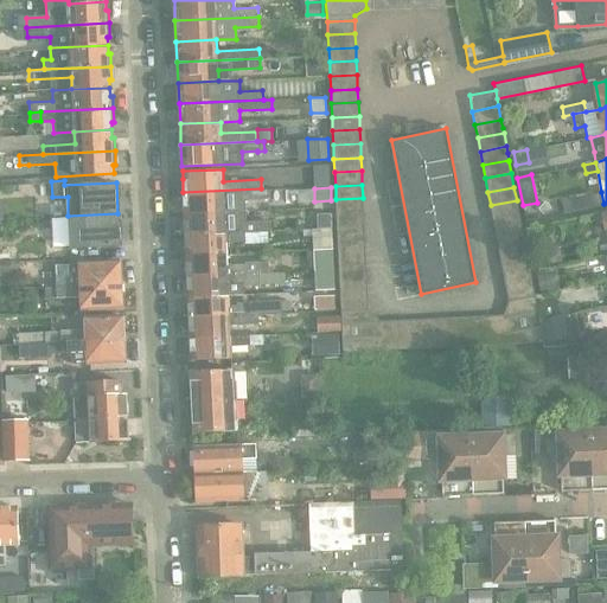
[(261,188),(183,192),(184,213),(243,211),(243,199),(267,198),(267,188),(261,188)]
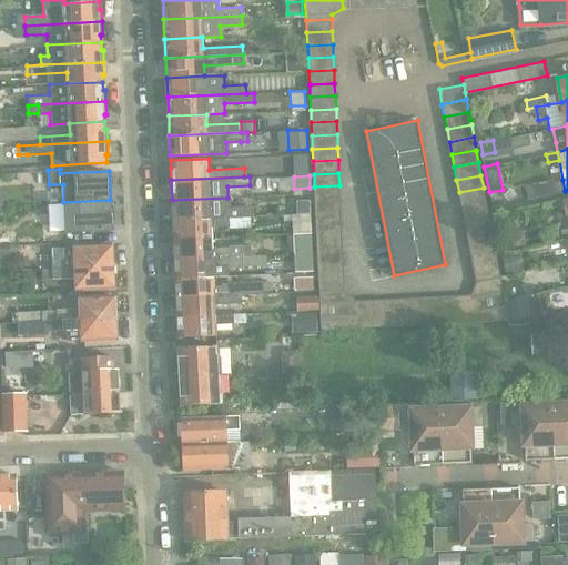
[(563,180),(526,187),(528,199),(565,191),(563,180)]
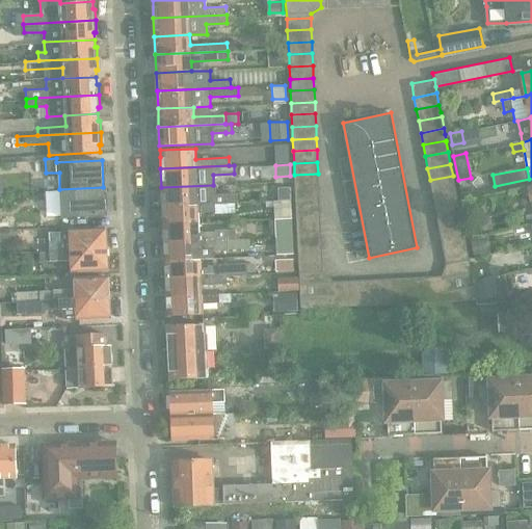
[(318,186),(318,174),(294,175),(295,187),(318,186)]
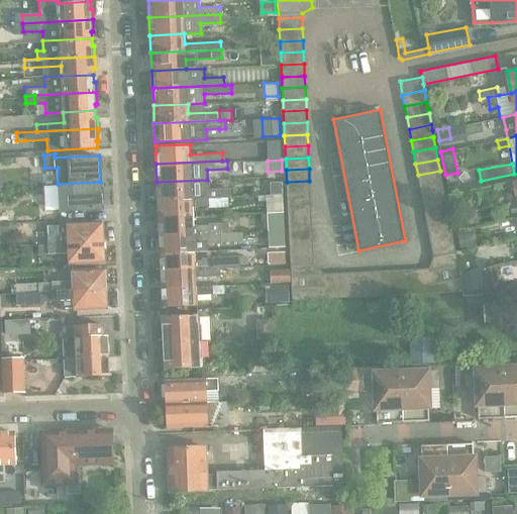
[(442,182),(440,171),(418,175),(420,187),(442,182)]
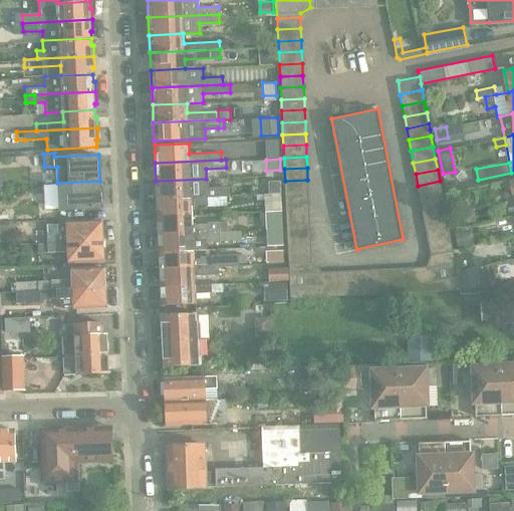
[(266,178),(267,193),(281,193),(280,178),(266,178)]
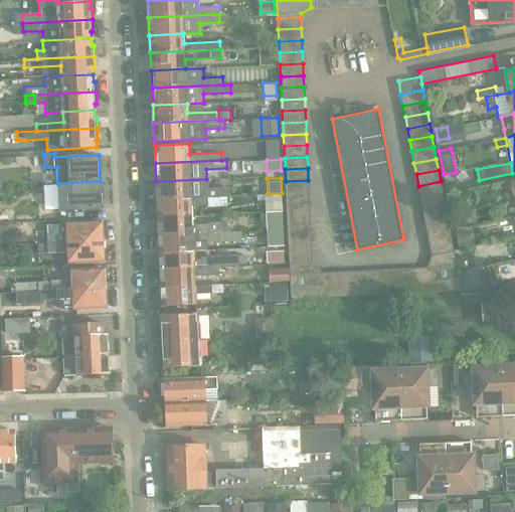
[(206,179),(156,181),(157,199),(218,196),(227,195),(226,185),(217,186),(217,187),(207,188),(206,179)]
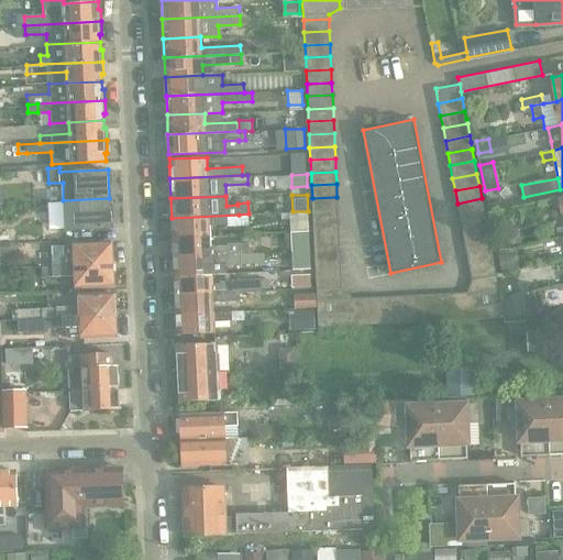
[(338,209),(337,197),(312,198),(312,210),(338,209)]
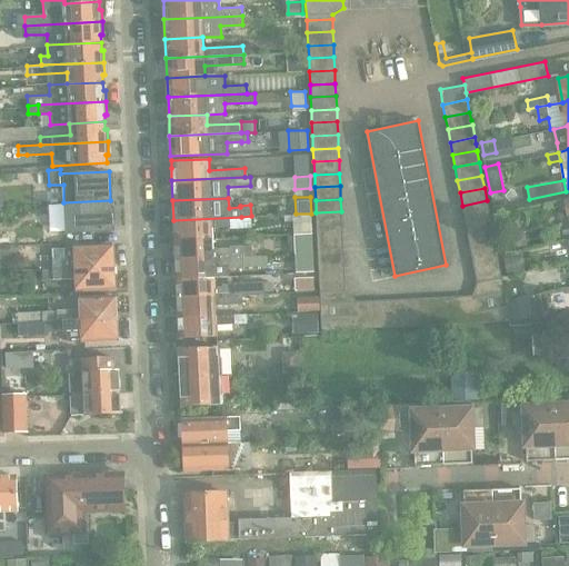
[(112,229),(110,200),(63,202),(66,231),(112,229)]
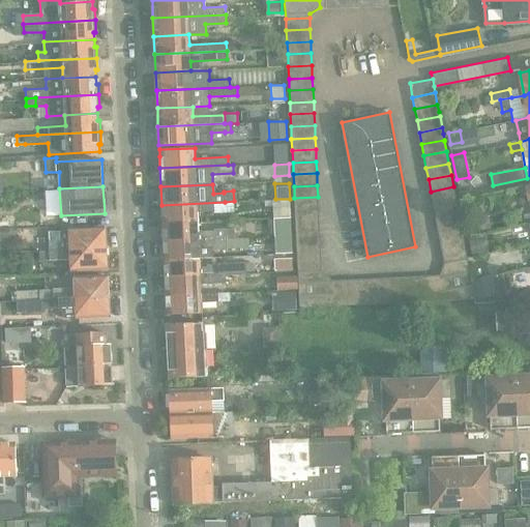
[(455,199),(453,186),(431,192),(433,203),(455,199)]
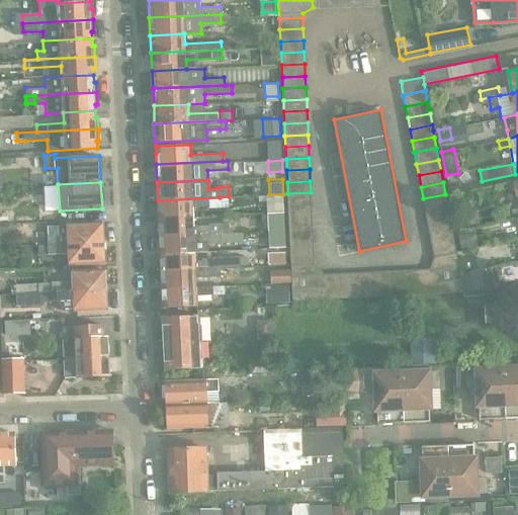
[(311,204),(311,192),(287,193),(288,205),(311,204)]
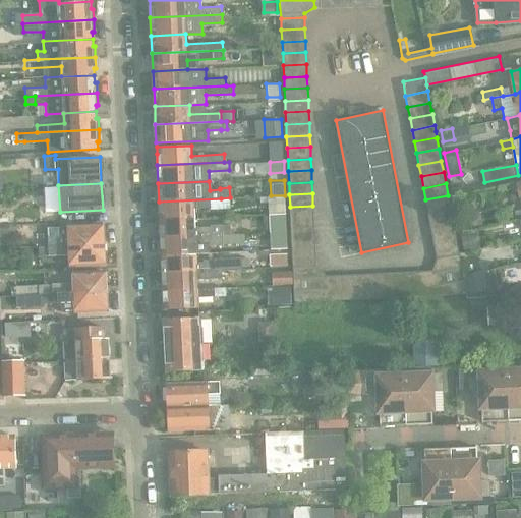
[(450,207),(448,195),(425,199),(427,211),(450,207)]
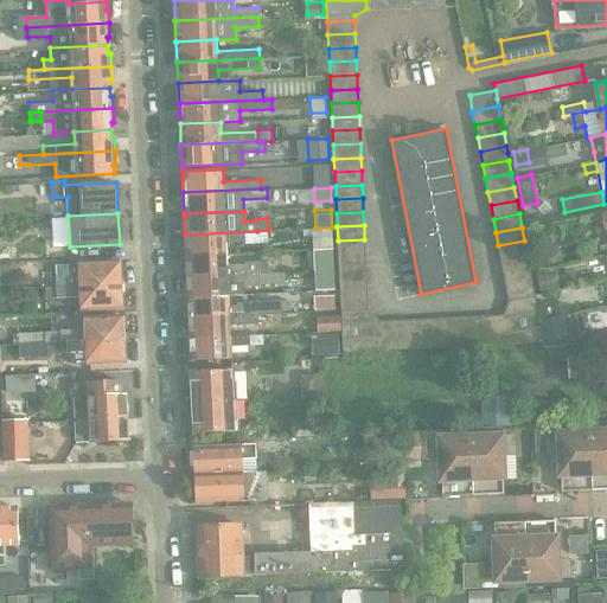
[(227,252),(225,242),(257,239),(257,231),(185,235),(186,255),(227,252)]
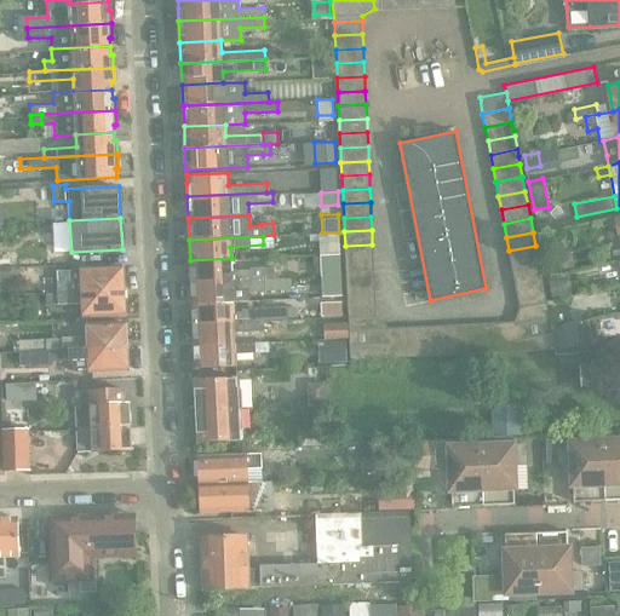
[(373,259),(372,245),(345,246),(345,260),(373,259)]
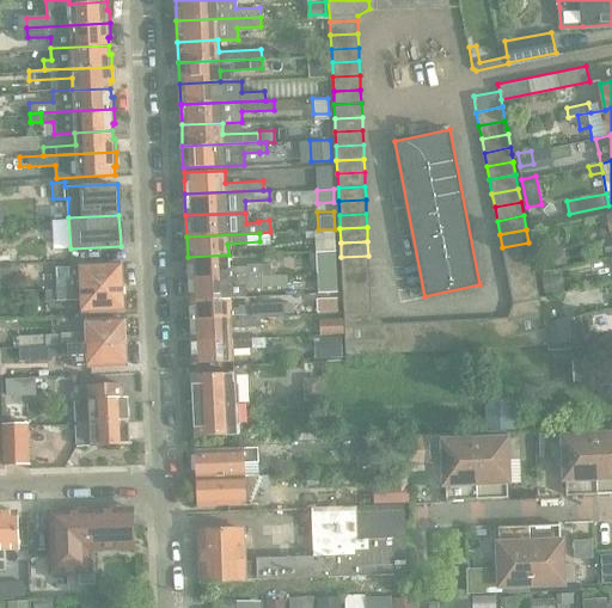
[(532,257),(528,243),(502,247),(505,262),(532,257)]
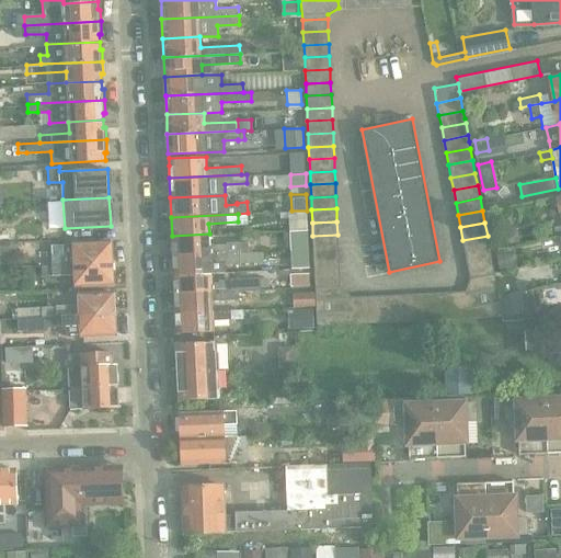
[(249,251),(248,241),(239,241),(239,242),(209,245),(209,234),(172,236),(173,255),(249,251)]
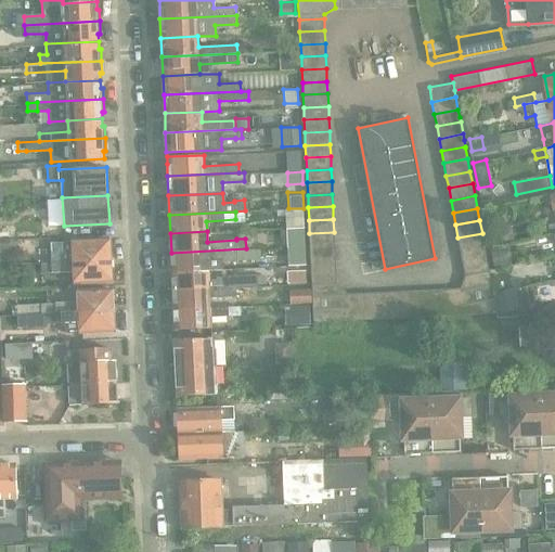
[(334,244),(334,232),(309,233),(310,245),(334,244)]
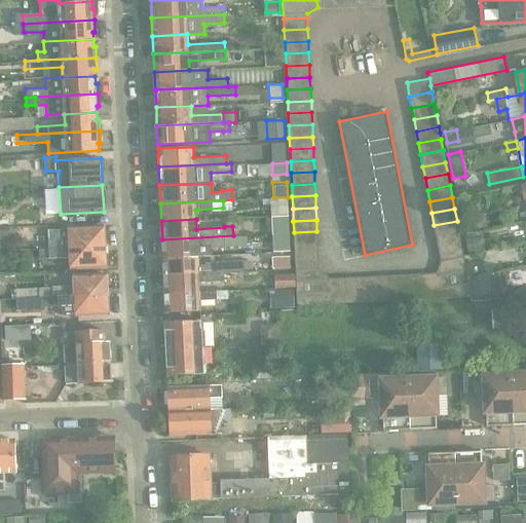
[(276,233),(289,233),(290,233),(289,221),(276,221),(276,233)]
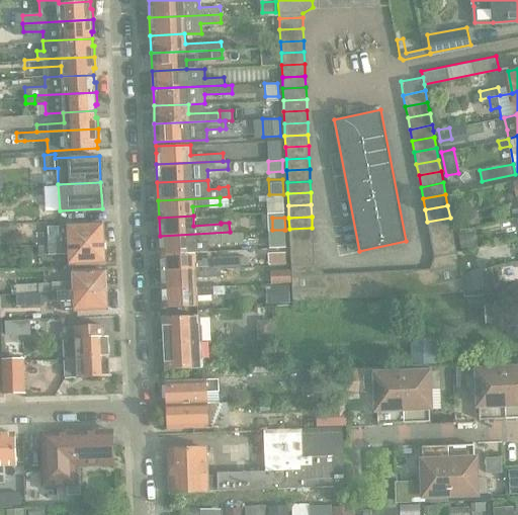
[(452,229),(450,218),(427,222),(430,233),(452,229)]
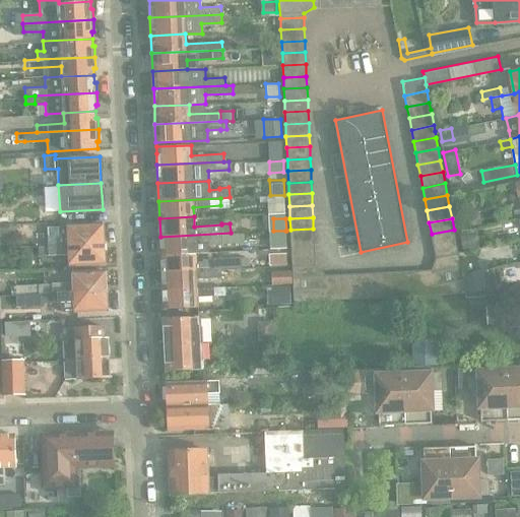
[(104,243),(103,223),(48,225),(48,245),(104,243)]
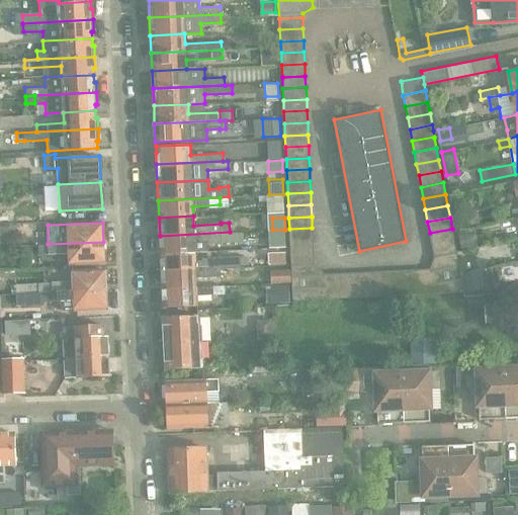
[(313,240),(312,228),(289,229),(289,241),(313,240)]
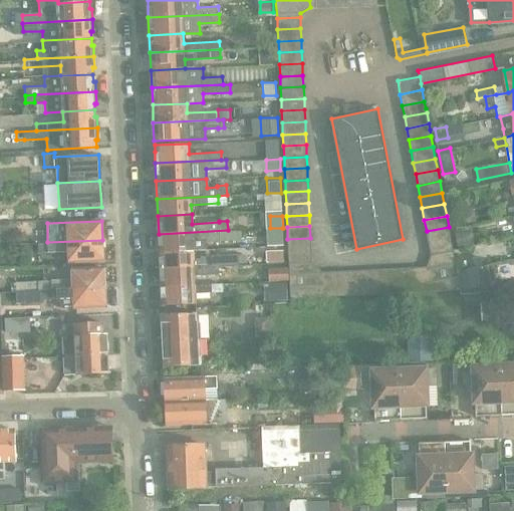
[(451,238),(449,227),(427,231),(429,243),(451,238)]
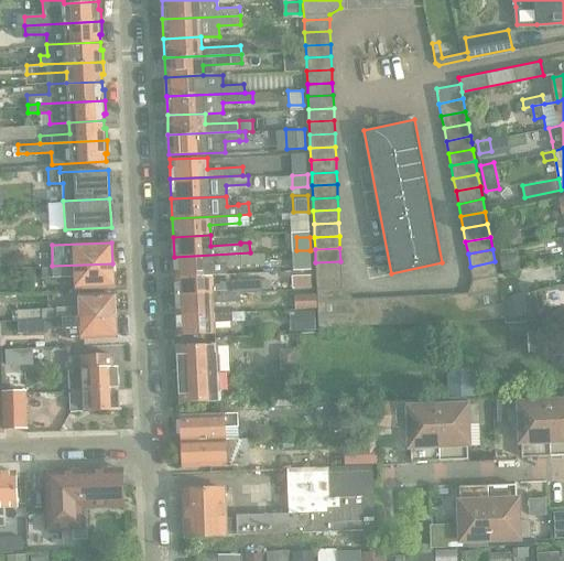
[(520,268),(517,249),(499,252),(502,271),(520,268)]
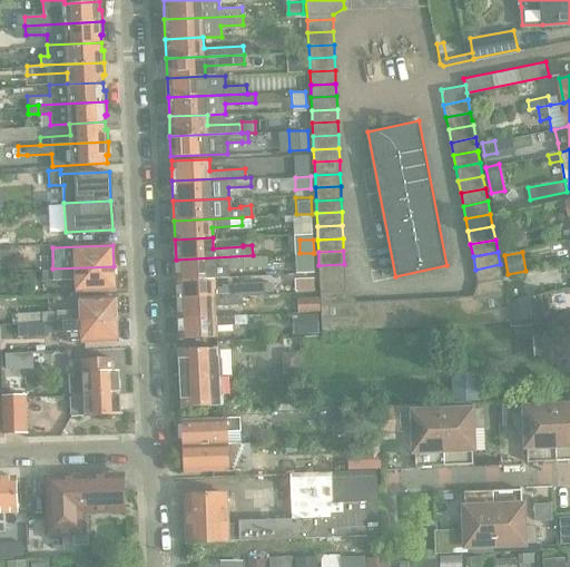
[(313,269),(313,253),(300,253),(295,253),(295,270),(313,269)]
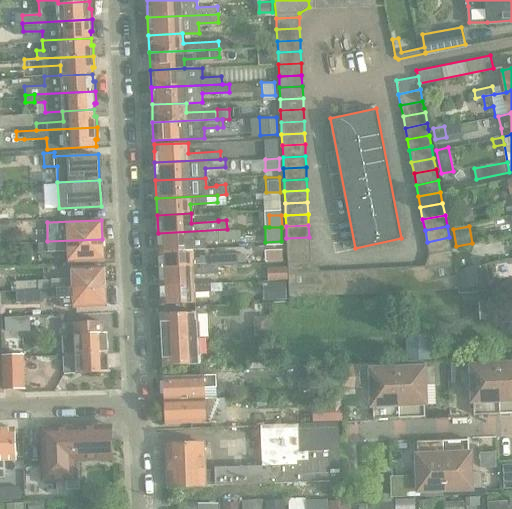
[(192,248),(192,239),(237,237),(236,229),(227,229),(158,233),(158,249),(192,248)]
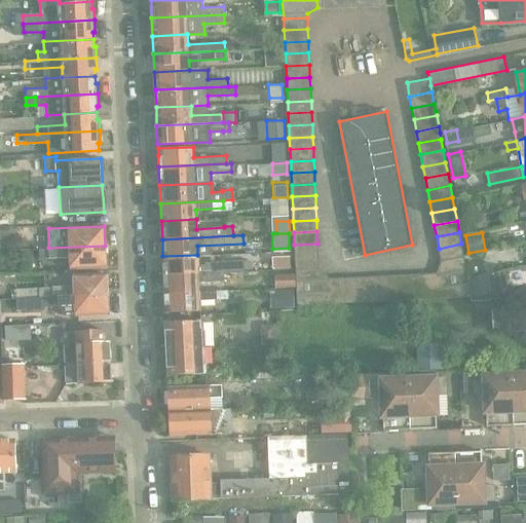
[(317,255),(317,244),(294,245),(295,256),(317,255)]
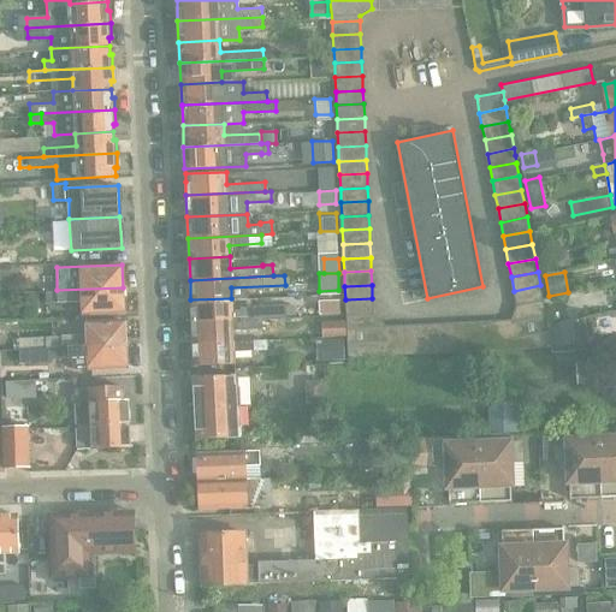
[(543,299),(540,285),(514,291),(516,304),(543,299)]
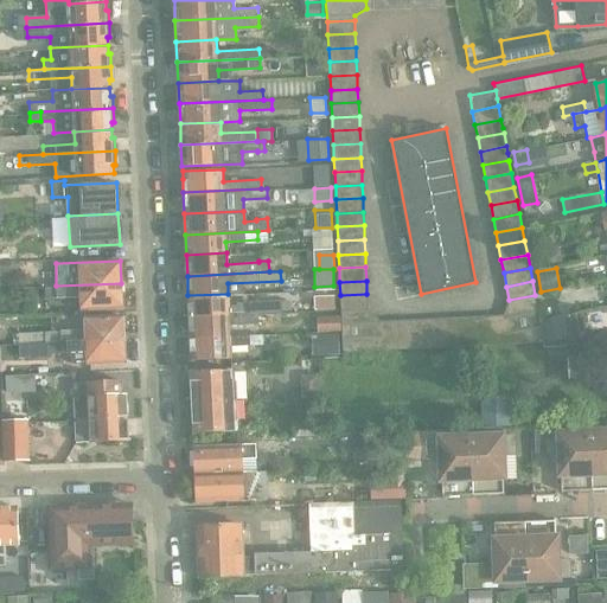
[(122,306),(121,283),(56,286),(45,287),(45,296),(81,295),(81,308),(122,306)]
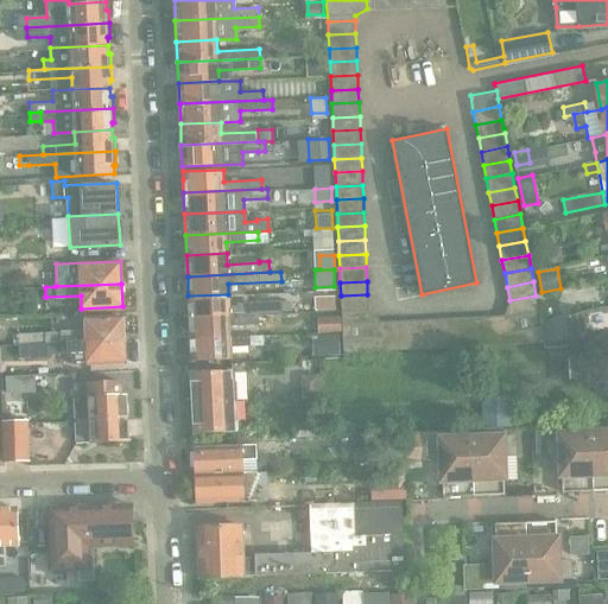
[(228,294),(188,296),(189,317),(259,315),(283,312),(282,310),(282,300),(257,302),(257,304),(229,305),(228,294)]
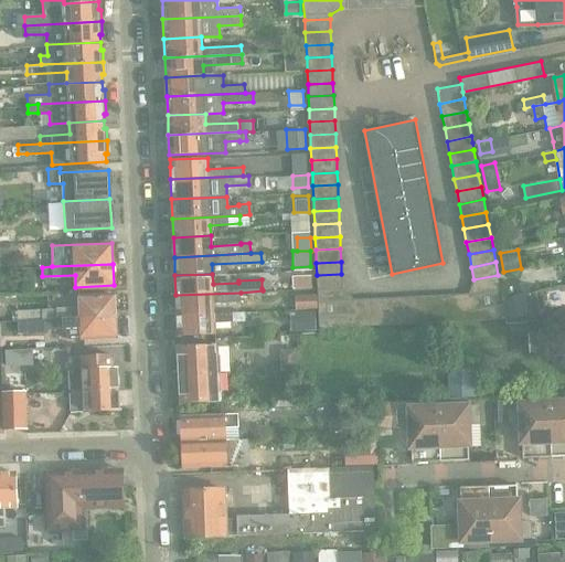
[(310,274),(301,275),(301,289),(311,288),(310,274)]
